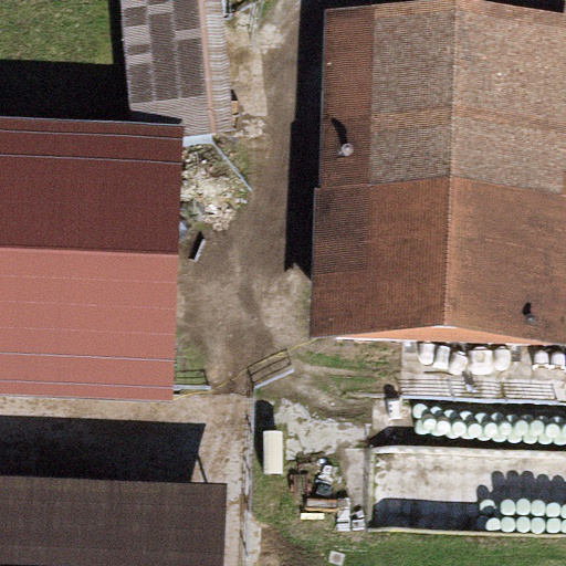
[(121,0),(134,148),(210,142),(197,1),(208,0),(121,0)]
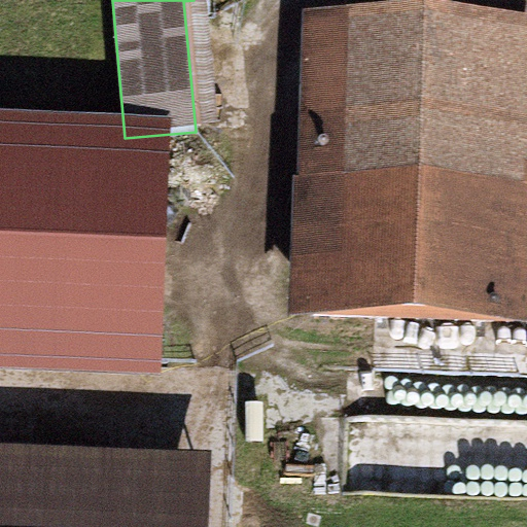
[(313,269),(311,315),(526,321),(526,272),(501,271),(504,176),(508,34),(341,29),(338,143),(317,142),(315,216),(295,216),(293,268),(313,269)]
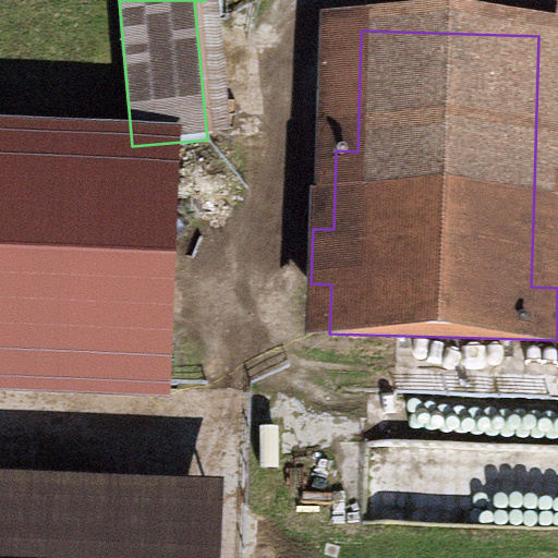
[(171,162),(0,155),(0,375),(161,383),(171,162)]
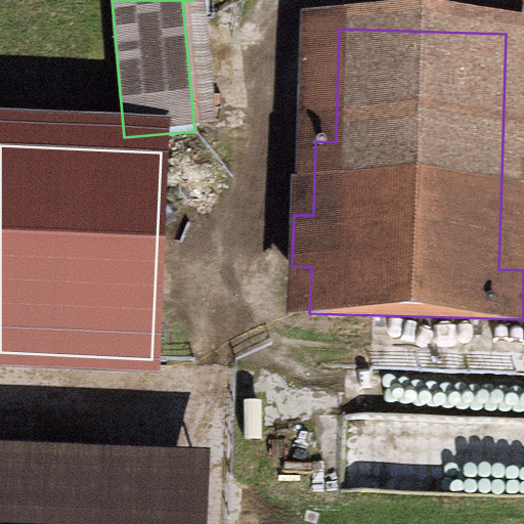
[(523,177),(501,175),(498,269),(523,270),(523,177)]
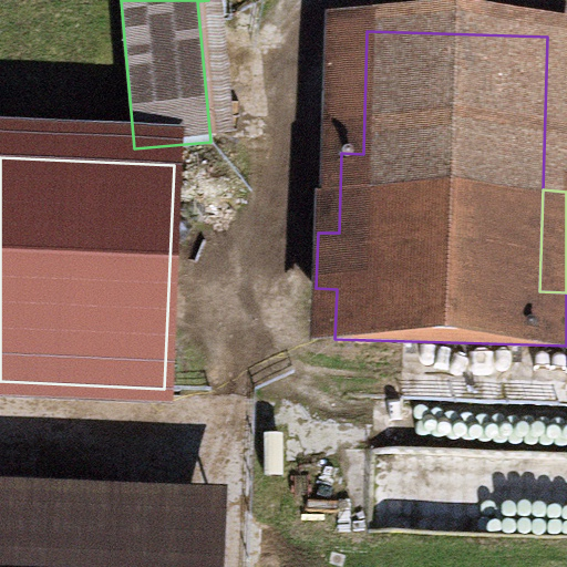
[(157,566),(161,505),(0,498),(0,566),(157,566)]
